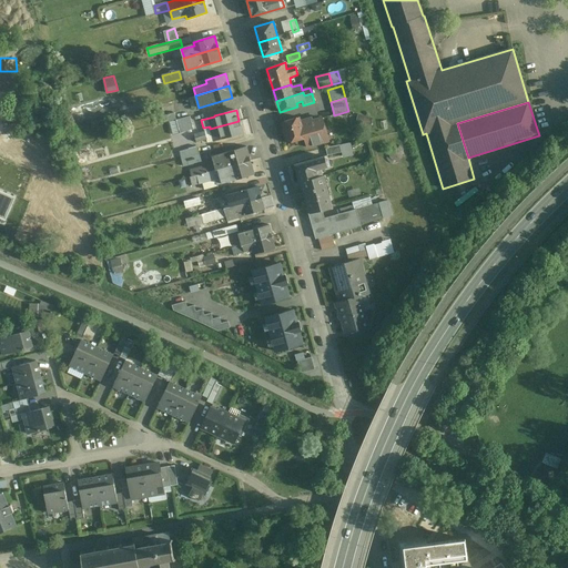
[(174,112),(162,115),(163,123),(176,120),(174,112)]
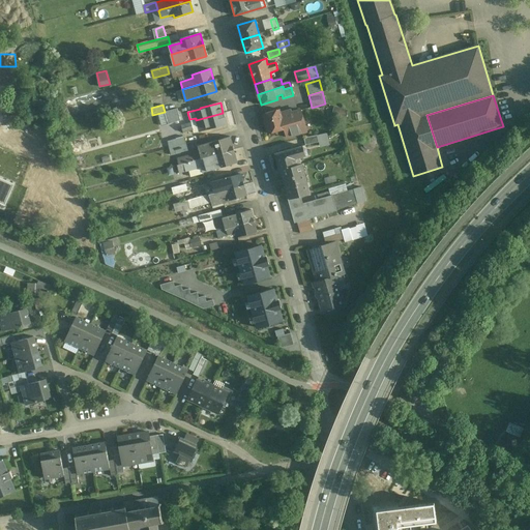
[(177,109),(164,112),(167,123),(180,120),(177,109)]
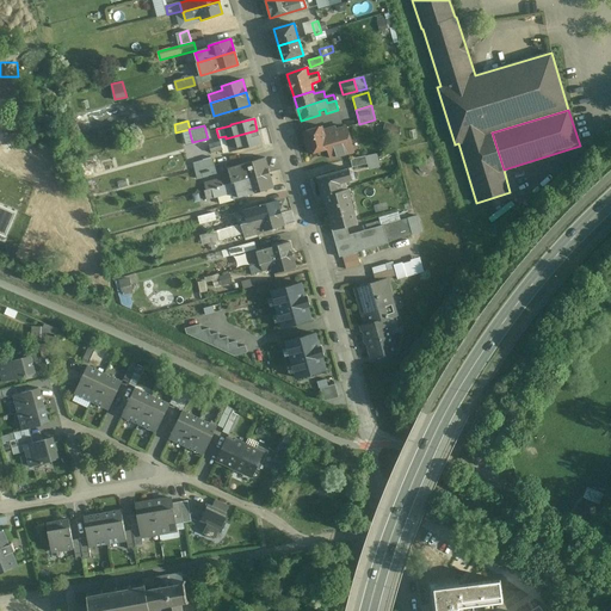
[(322,127),(303,131),(309,154),(327,148),(328,148),(323,130),(322,127)]
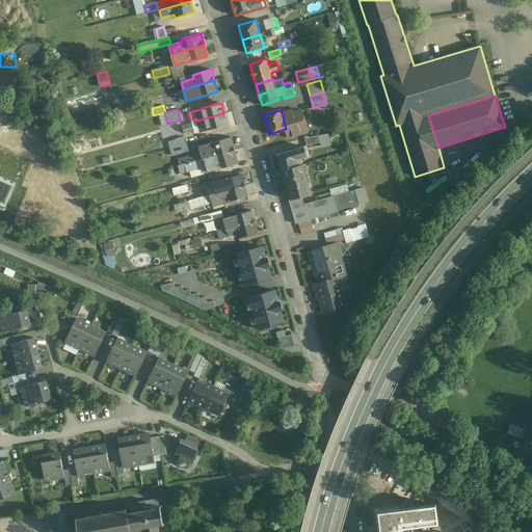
[(301,110),(293,113),(292,110),(282,113),(286,129),(285,129),(288,138),(308,132),(301,110)]
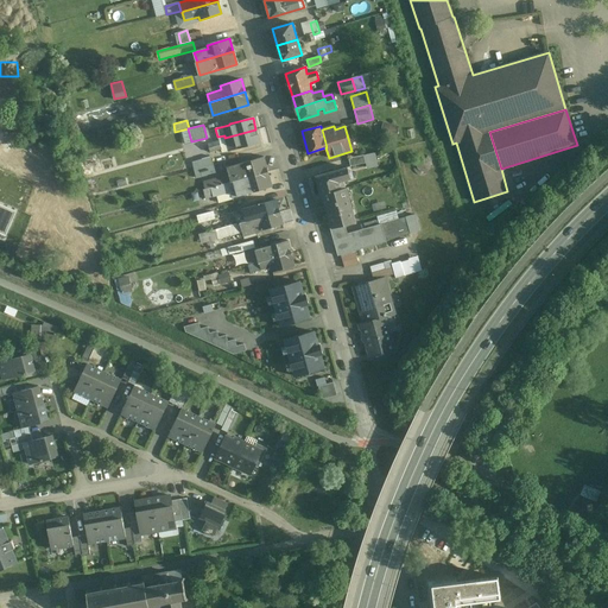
[(188,128),(181,131),(184,144),(191,141),(188,128)]
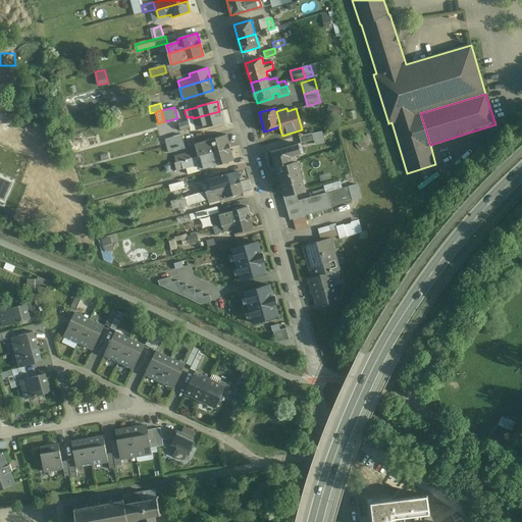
[(219,111),(193,118),(196,128),(203,126),(203,127),(222,121),(219,111)]
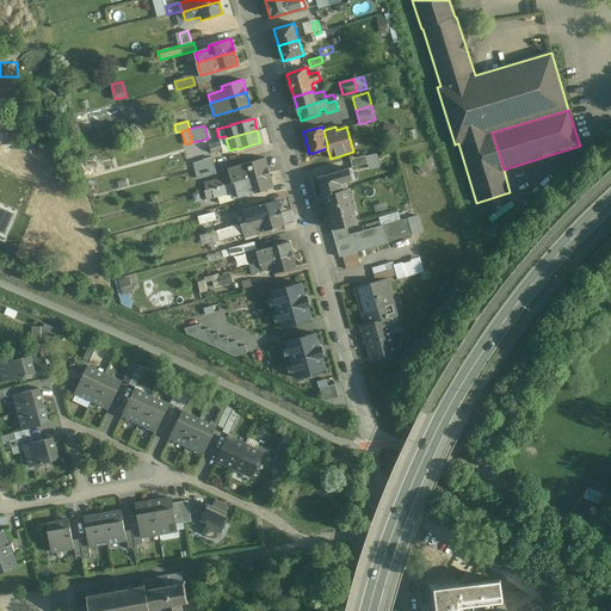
[(221,141),(209,144),(211,153),(223,149),(221,141)]
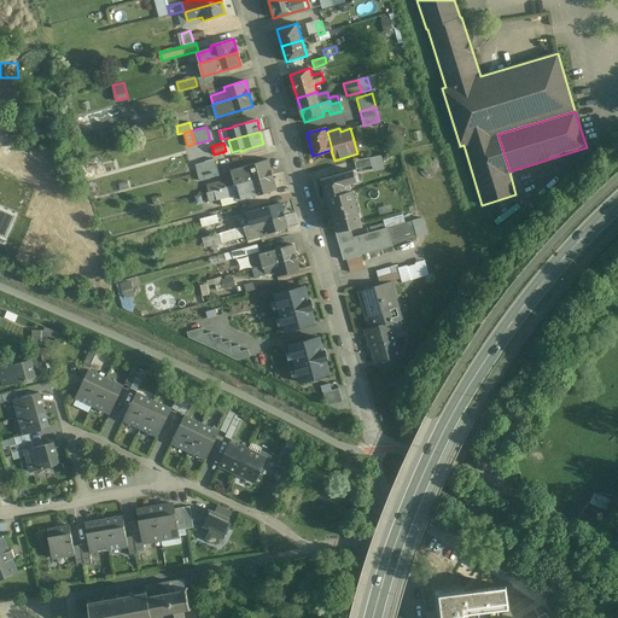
[(382,155),(371,157),(373,170),(384,169),(382,155)]
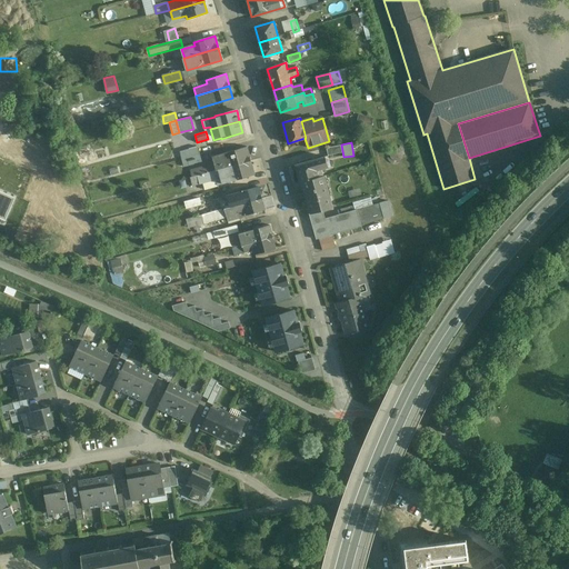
[(340,145),(327,148),(328,156),(342,152),(340,145)]
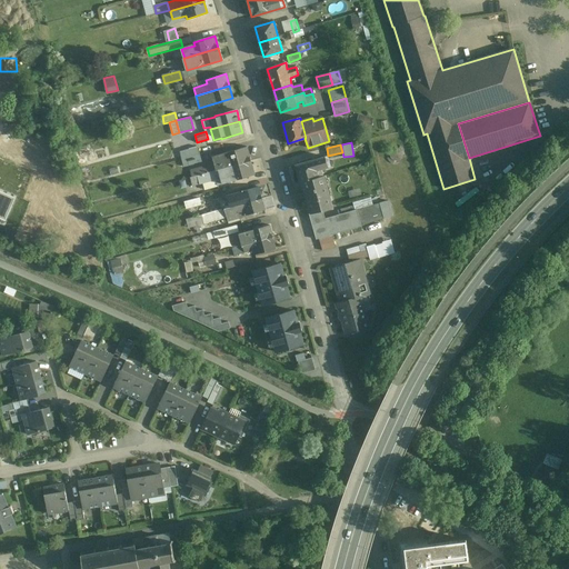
[(198,146),(179,151),(181,159),(186,158),(200,155),(198,146)]
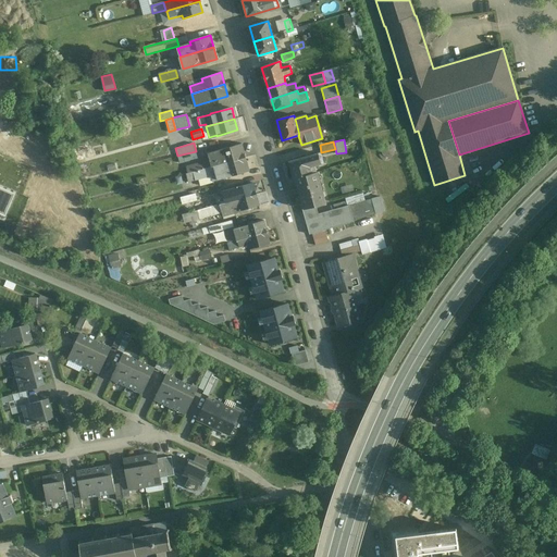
[(242,144),(208,153),(210,160),(211,166),(246,158),(242,144)]
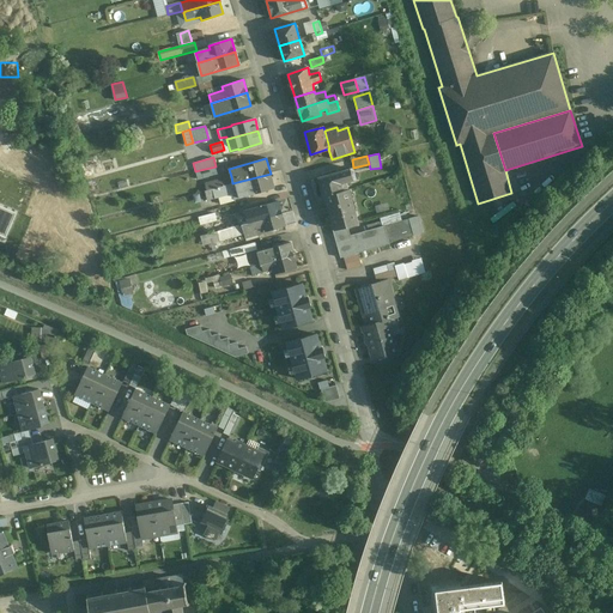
[(434,169),(434,167),(434,164),(431,162),(430,161),(426,159),(424,161),(422,162),(420,164),(419,167),(420,169),(422,171),(424,174),(426,174),(430,174),(432,171),(434,169)]
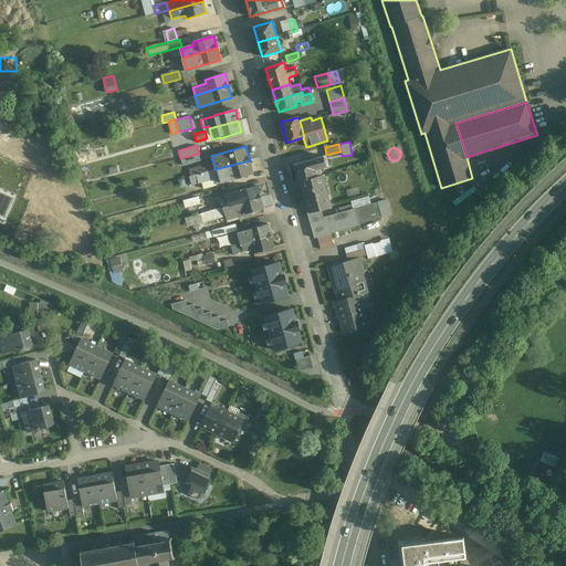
[(199,154),(185,157),(187,164),(200,160),(199,154)]
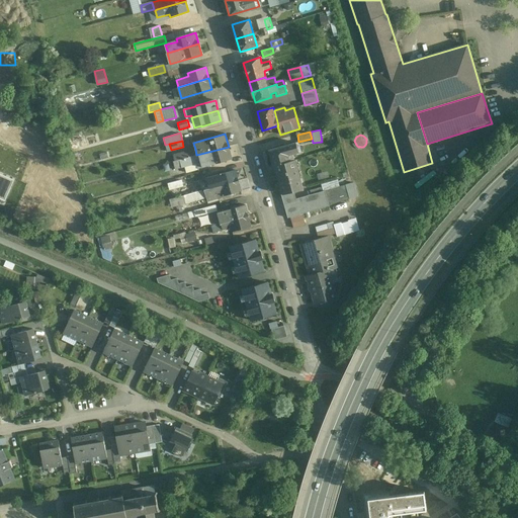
[(295,143),(269,151),(273,166),(294,160),(294,159),(289,161),(288,155),(298,152),(295,143)]
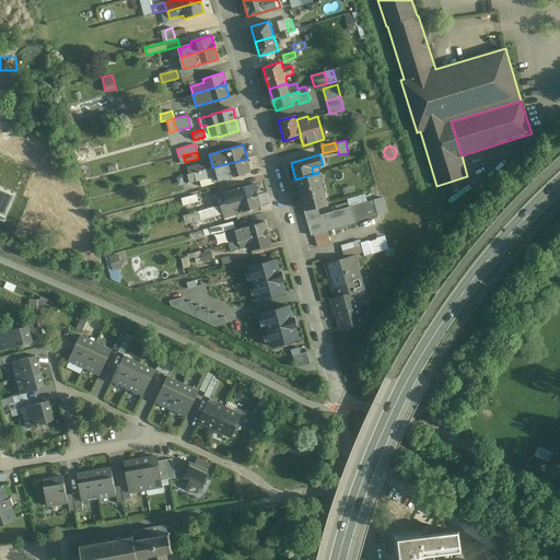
[(0,213),(7,217),(25,171),(0,159),(0,213)]
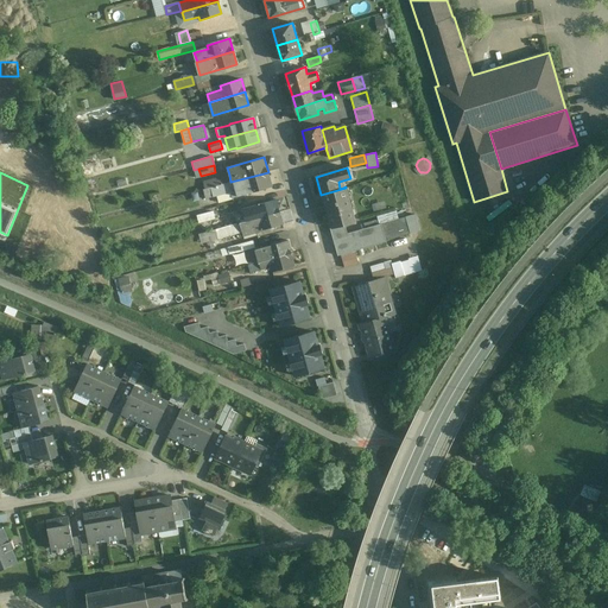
[(222,184),(210,188),(213,196),(230,190),(232,197),(272,187),(268,172),(230,182),(222,184)]
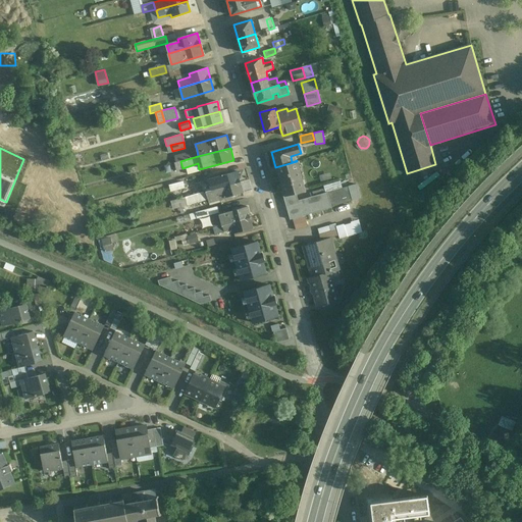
[(197,150),(190,152),(191,158),(198,156),(197,150)]
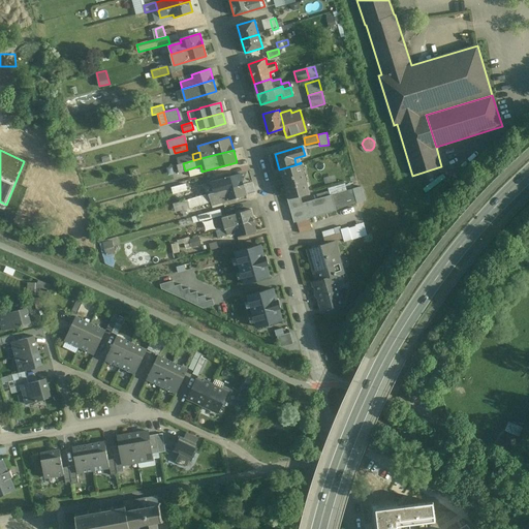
[(192,154),(182,157),(183,163),(193,160),(192,154)]
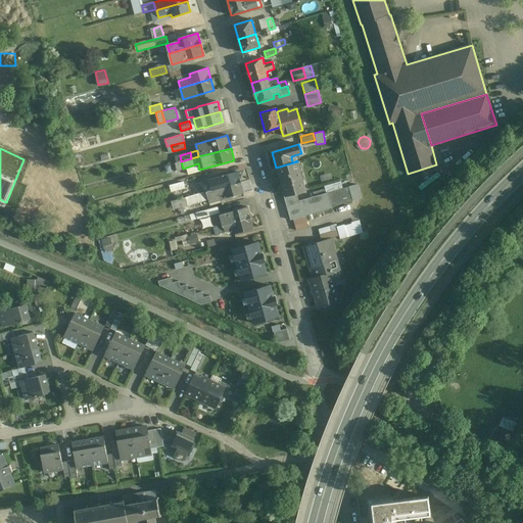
[(297,161),(276,168),(278,168),(286,196),(284,197),(296,193),(305,191),(302,180),(300,181),(297,169),(301,168),(299,160),(297,161)]
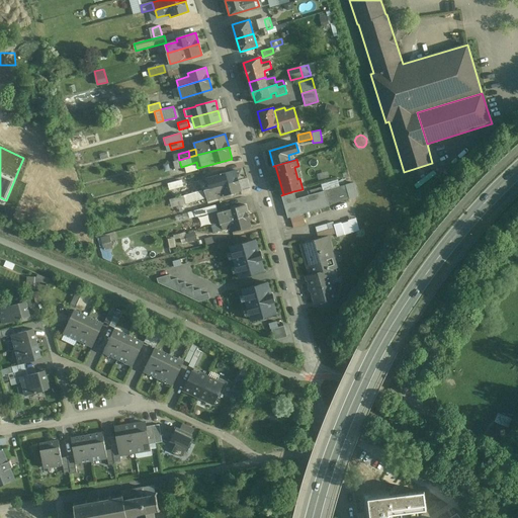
[(235,170),(199,180),(194,182),(195,184),(197,191),(209,188),(238,180),(235,170)]
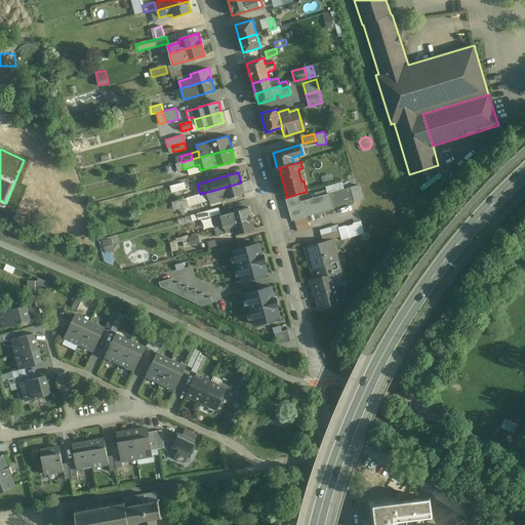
[(185,183),(170,186),(172,193),(186,190),(185,183)]
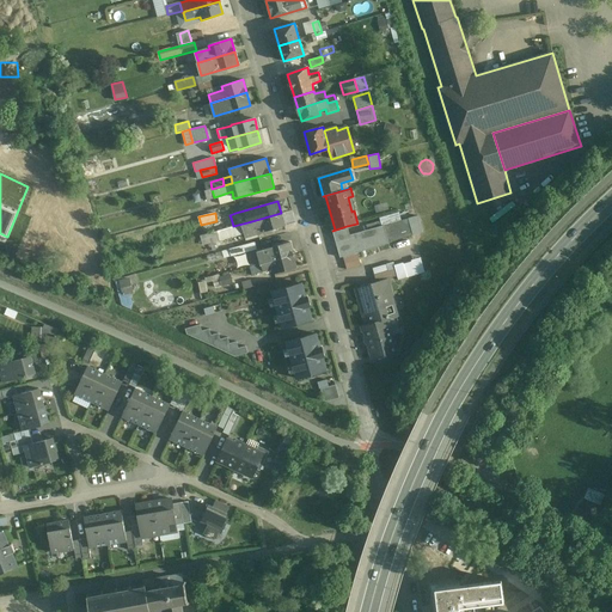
[(281,213),(248,222),(233,226),(228,227),(218,231),(220,240),(232,237),(231,234),(237,233),(237,236),(244,233),(245,237),(258,233),(258,234),(286,227),(281,213)]
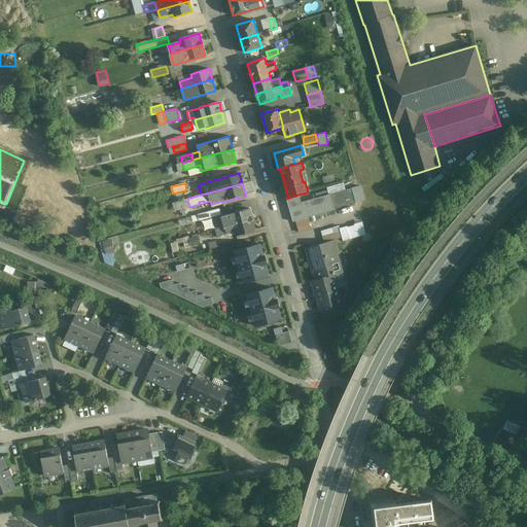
[(359,186),(330,195),(335,208),(363,200),(359,186)]
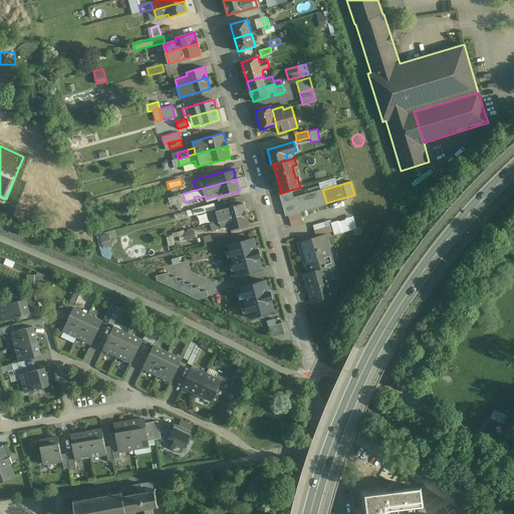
[(291,190),(279,194),(285,216),(288,216),(299,212),(326,205),(326,203),(322,190),(294,198),(291,190)]
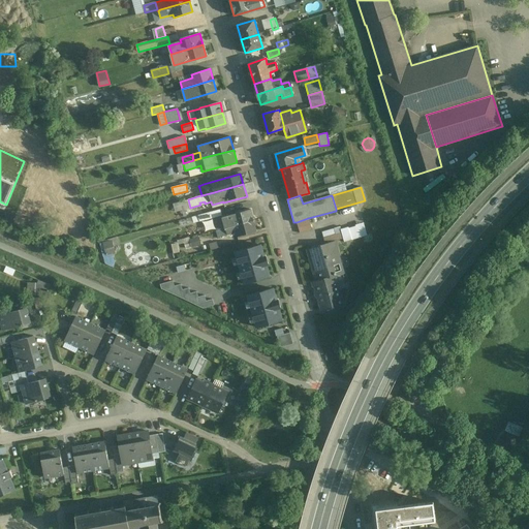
[(188,199),(173,204),(175,212),(186,209),(190,208),(188,199)]
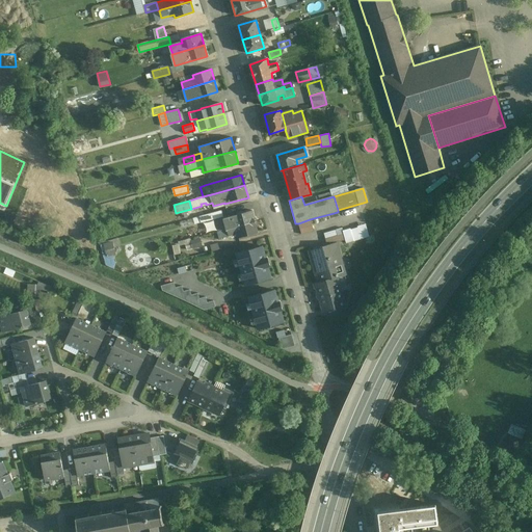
[(187,210),(176,213),(178,219),(189,216),(187,210)]
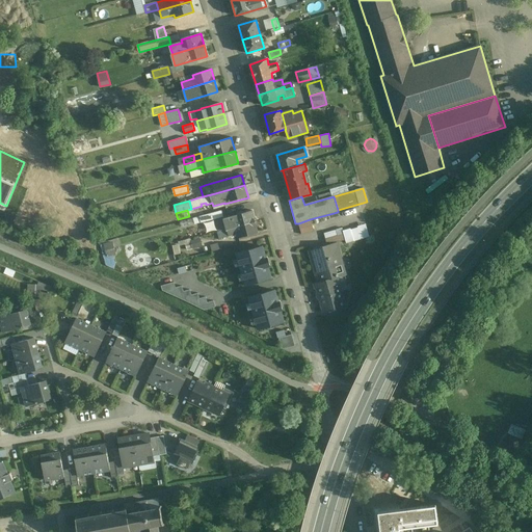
[(221,210),(198,216),(201,222),(212,219),(222,216),(221,210)]
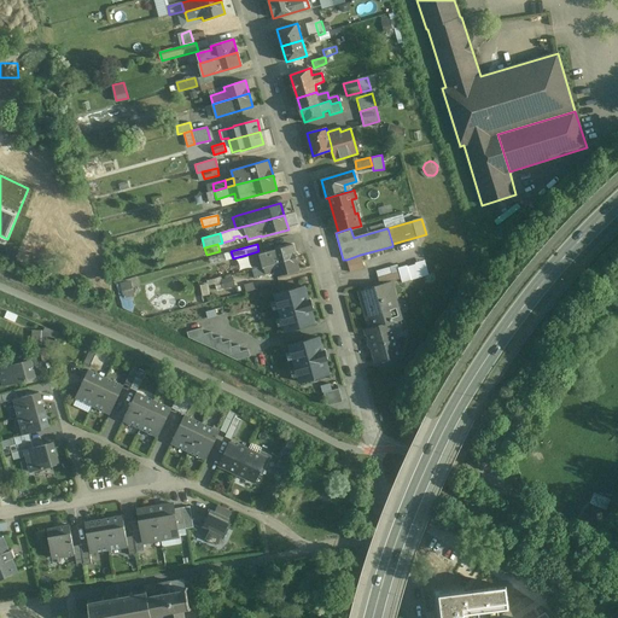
[(292,244),(260,254),(263,267),(296,257),(292,244)]
